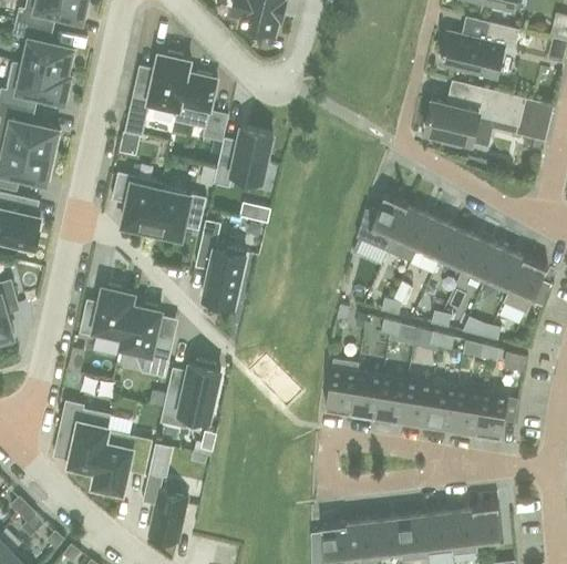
[(86,19),(90,0),(27,0),(24,9),(19,8),(16,21),(47,28),(49,16),(82,22),(83,18),(86,19)]
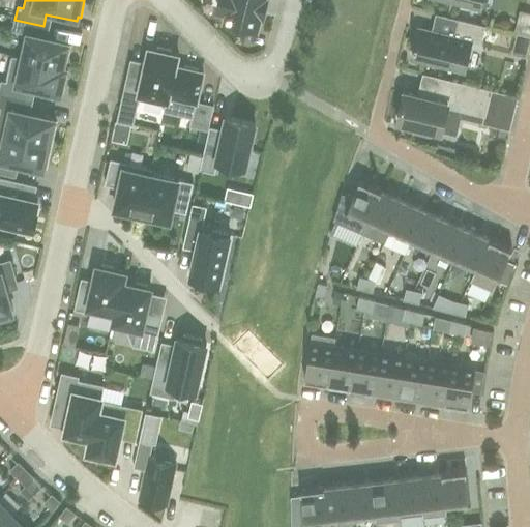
[(243,31),(244,27),(257,30),(260,17),(262,18),(266,0),(219,0),(216,11),(227,15),(225,22),(231,24),(230,28),(243,31)]
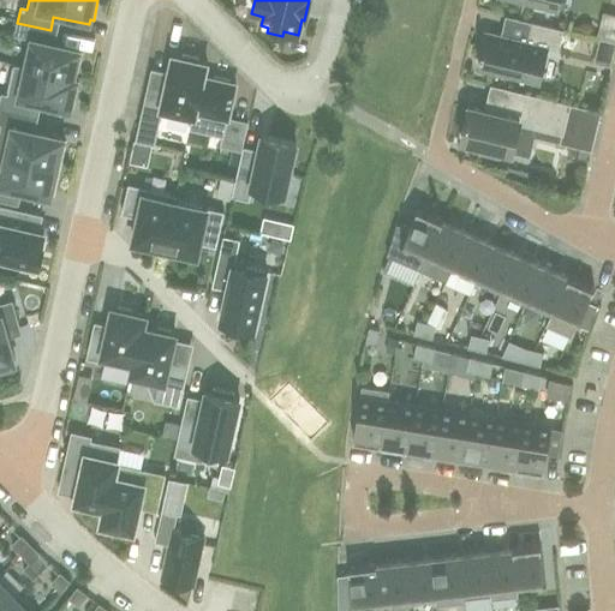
[(508,0),(538,9),(538,12),(553,16),(553,12),(556,13),(559,0),(508,0)]
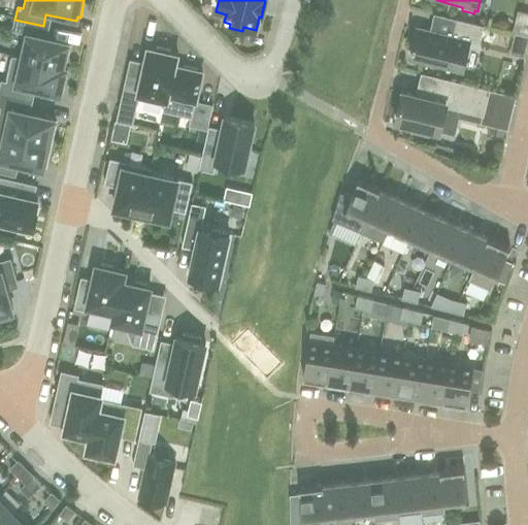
[(40,39),(43,26),(14,20),(12,32),(27,35),(22,60),(13,58),(12,59),(65,70),(70,50),(67,48),(68,45),(40,39)]
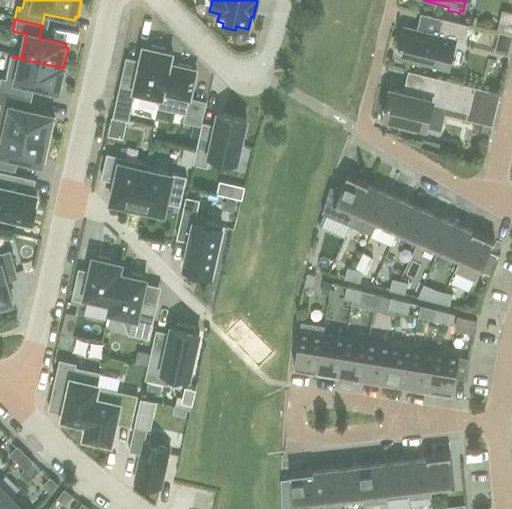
[(464,46),(469,27),(441,21),(437,38),(405,30),(402,42),(401,42),(400,46),(401,46),(398,58),(448,70),(454,43),(464,46)]
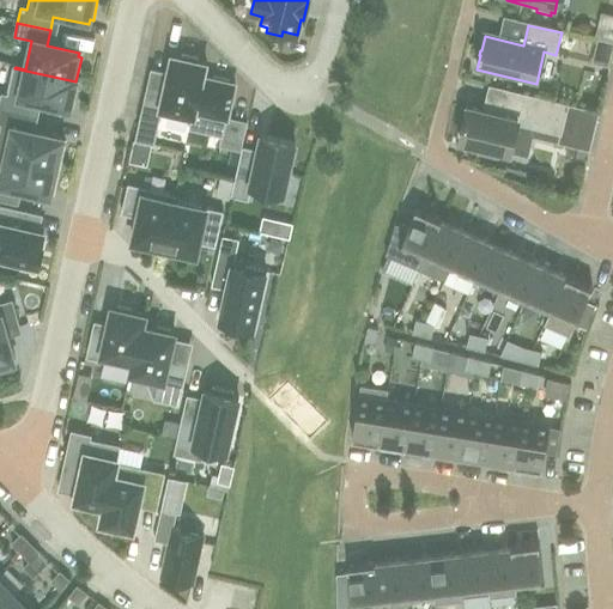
[(201,79),(202,79),(205,66),(206,66),(206,65),(205,65),(196,64),(198,61),(181,56),(180,60),(173,58),(171,58),(171,59),(164,92),(146,89),(139,121),(158,125),(161,114),(190,121),(192,121),(201,79)]
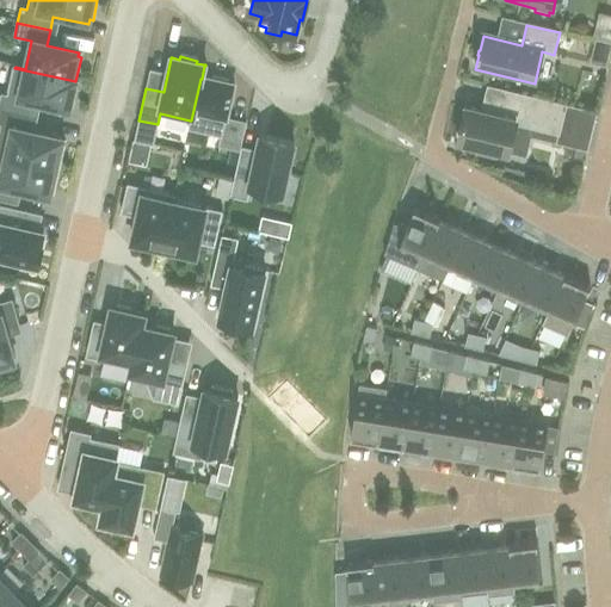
[(75,85),(75,81),(14,68),(8,97),(1,95),(0,99),(0,110),(31,117),(34,103),(69,111),(71,107),(74,107),(79,86),(75,85)]
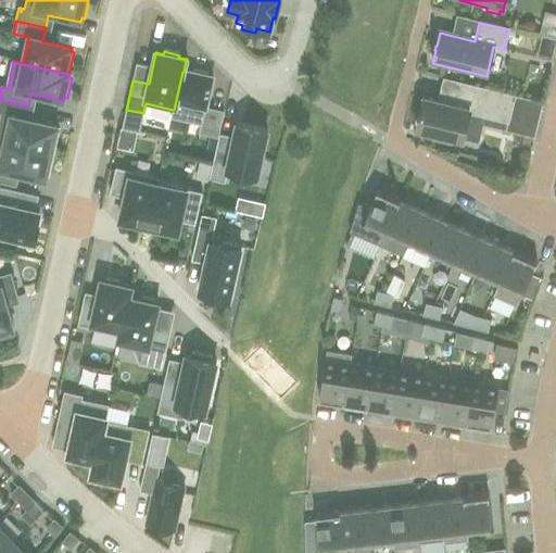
[(192,74),(184,72),(182,72),(174,110),(173,110),(171,120),(201,126),(200,135),(217,139),(219,128),(202,125),(205,109),(213,78),(212,78),(211,78),(206,77),(206,75),(193,72),(192,74)]
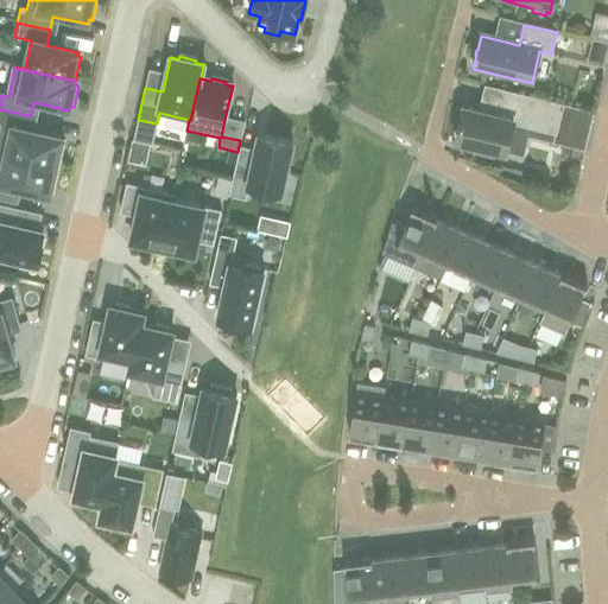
[(477,153),(493,157),(494,151),(506,154),(512,126),(557,137),(564,107),(485,87),(483,88),(487,89),(481,113),(463,108),(455,141),(479,147),(477,153)]
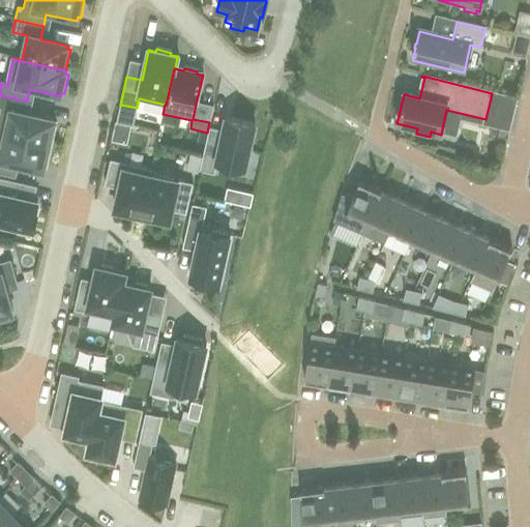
[(24,114),(27,101),(0,95),(0,109),(0,110),(0,111),(0,135),(49,146),(52,147),(57,125),(54,125),(54,121),(24,114)]
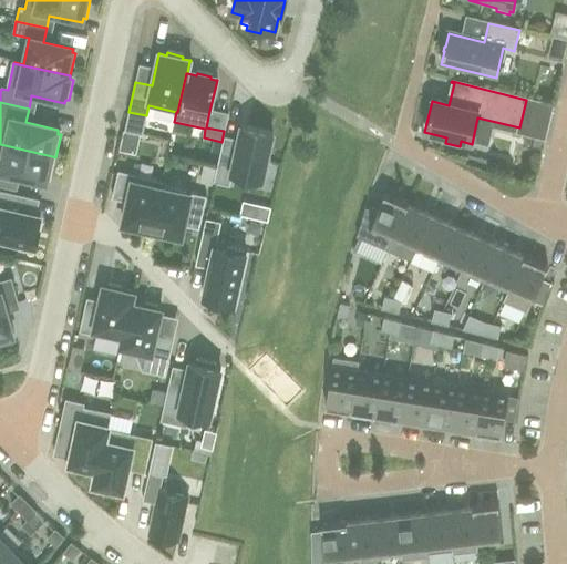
[(268,166),(270,153),(268,153),(272,135),(241,127),(235,156),(220,153),(214,184),(229,187),(233,174),(263,182),(266,165),(268,166)]
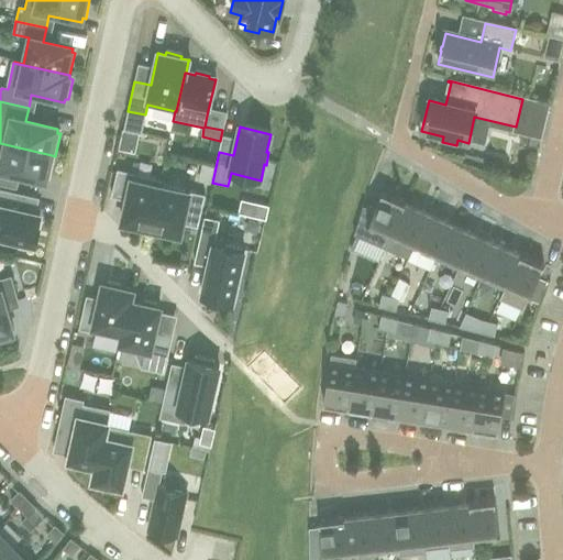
[(50,179),(55,156),(52,155),(0,143),(0,186),(10,188),(13,175),(45,183),(46,178),(50,179)]
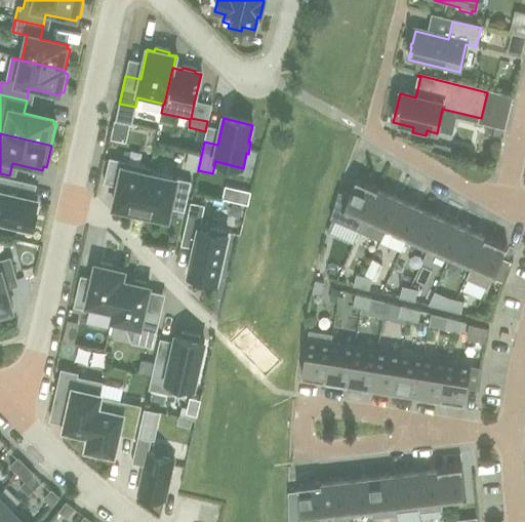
[(149,173),(150,173),(151,169),(109,160),(104,185),(118,188),(113,208),(129,211),(129,213),(139,215),(149,173)]
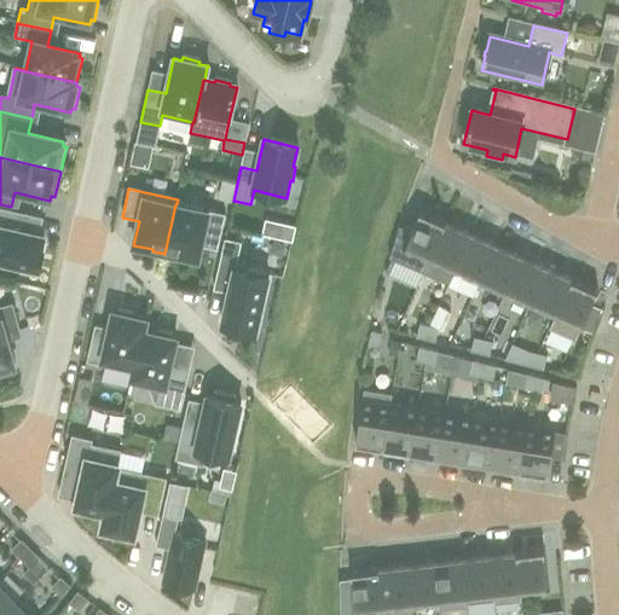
[(225,215),(177,204),(175,204),(165,254),(175,256),(177,255),(179,255),(179,260),(194,262),(194,259),(197,260),(203,236),(219,239),(225,215)]
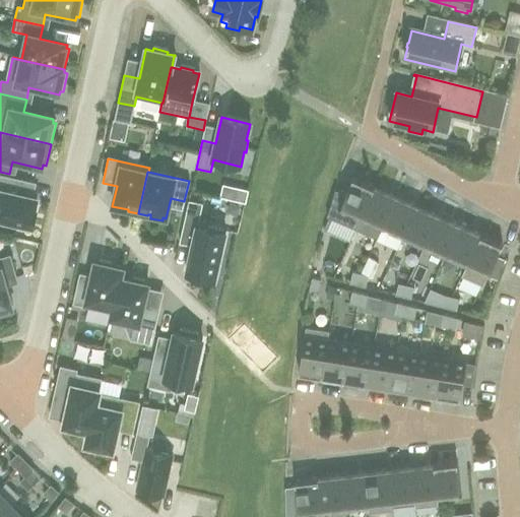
[(2,218),(29,225),(36,198),(14,193),(17,179),(0,175),(0,222),(2,223),(2,218)]
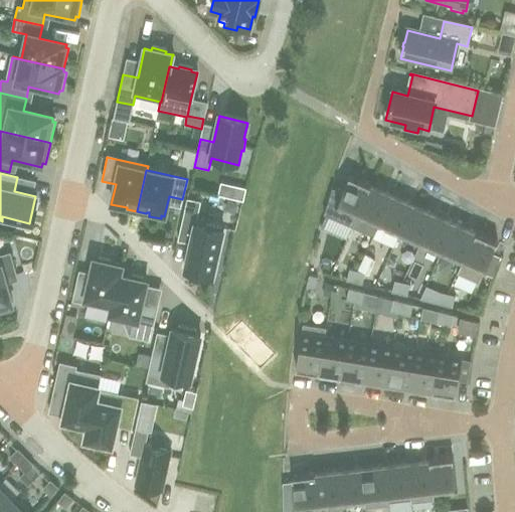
[(330,219),(352,228),(370,187),(349,177),(342,193),(332,189),(324,216),(330,219)]
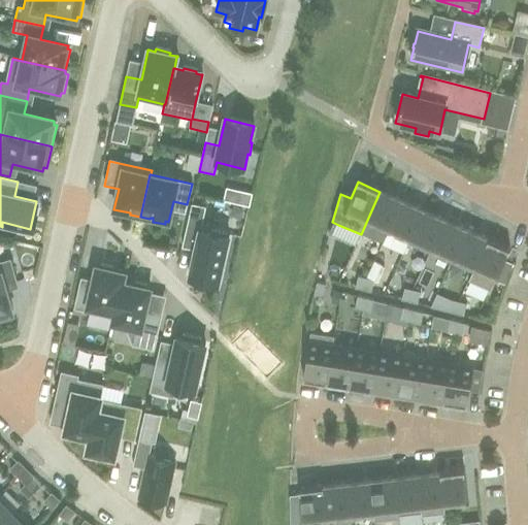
[(230,188),(228,200),(254,203),(255,191),(230,188)]
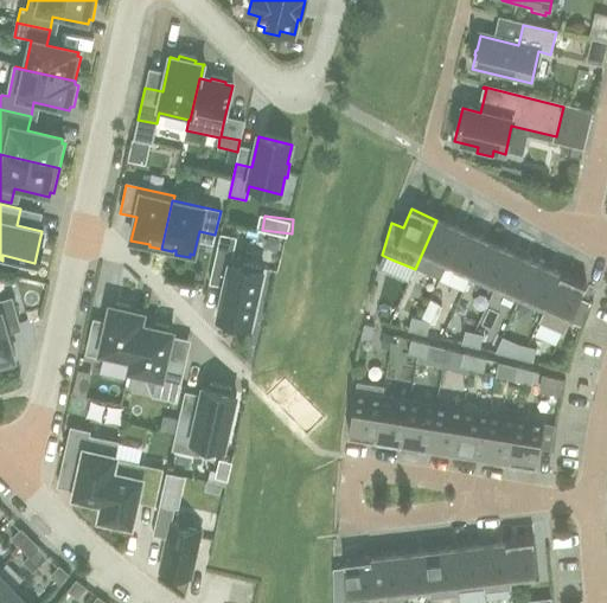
[(415,269),(440,281),(445,270),(461,231),(436,220),(415,269)]
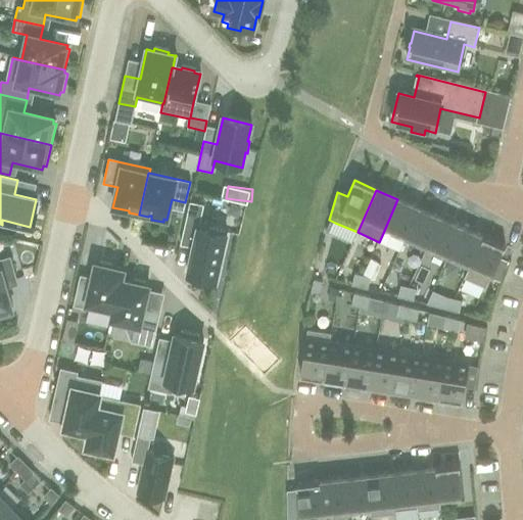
[(405,242),(419,208),(397,199),(383,233),(405,242)]
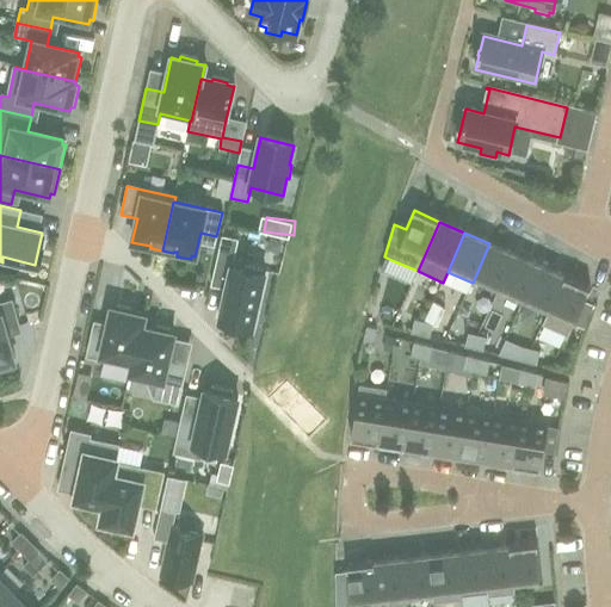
[(252,329),(265,273),(233,266),(238,241),(222,237),(210,286),(226,290),(218,321),(252,329)]
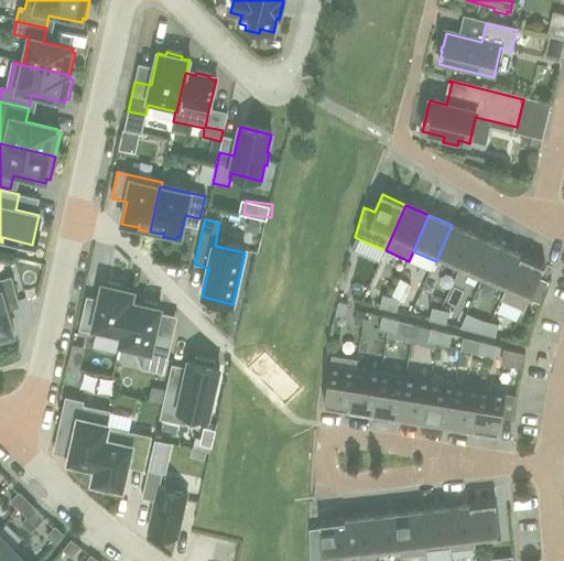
[(436,261),(458,271),(475,236),(452,225),(436,261)]
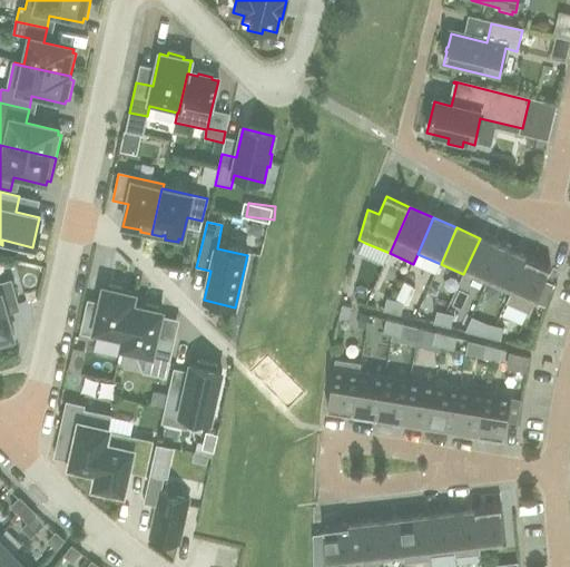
[(463,274),(487,285),(503,248),(480,238),(463,274)]
